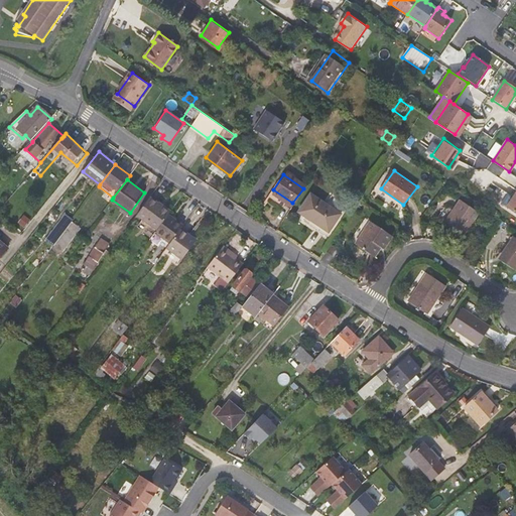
[(48,180),(42,187),(51,195),(56,186),(48,180)]
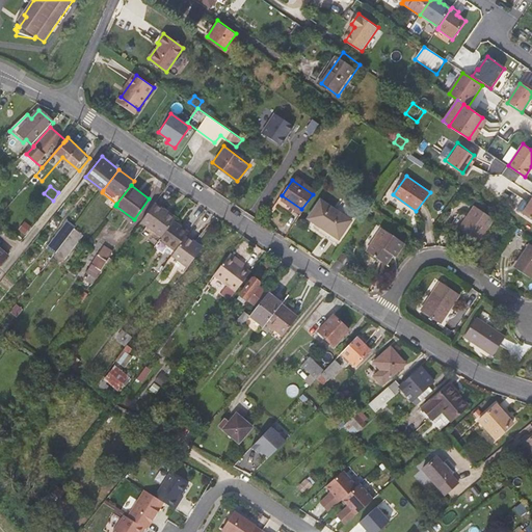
[(292,210),(298,214),(301,209),(282,195),(274,206),(288,215),(292,210)]
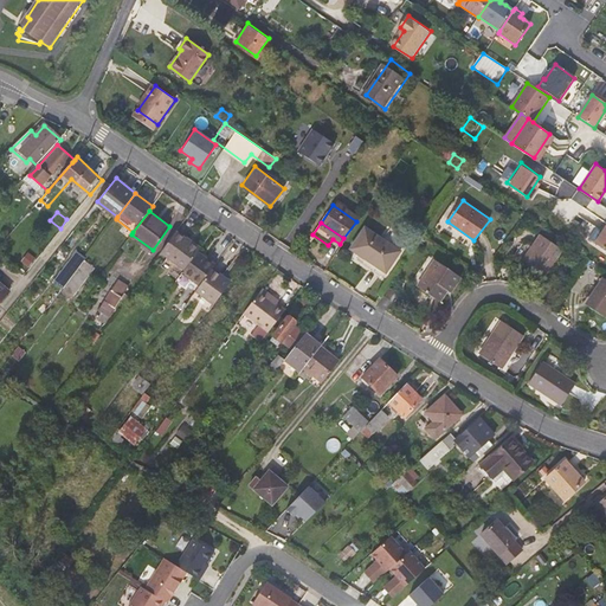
[(605,232),(600,229),(592,240),(601,246),(605,250),(605,232)]
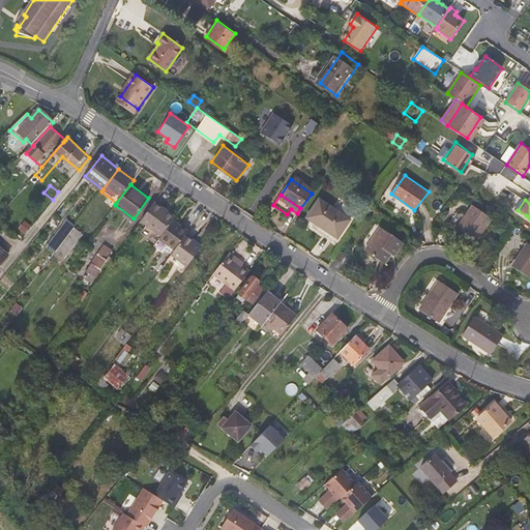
[(347,222),(318,201),(304,217),(334,239),(347,222)]
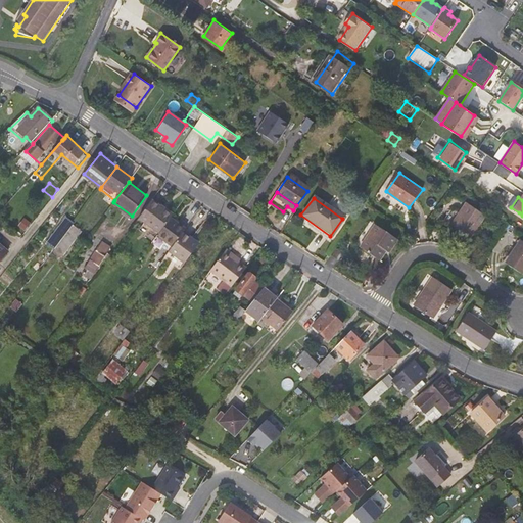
[(173,215),(153,200),(140,218),(159,232),(172,216),(173,215)]
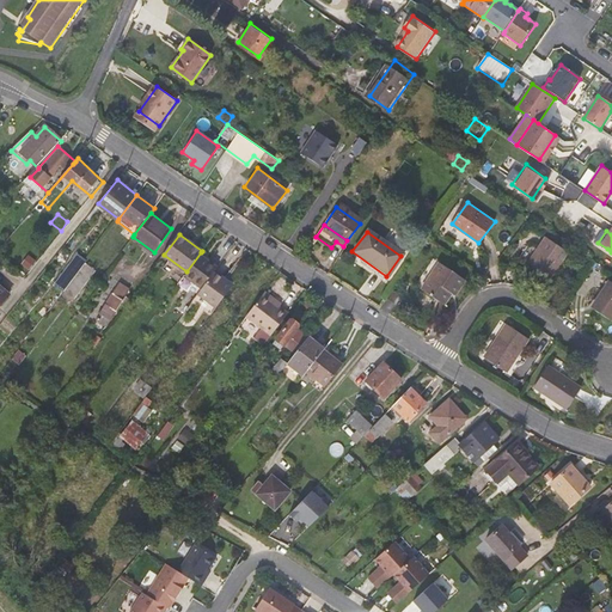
[(115,245),(104,237),(97,246),(83,265),(93,274),(115,245)]
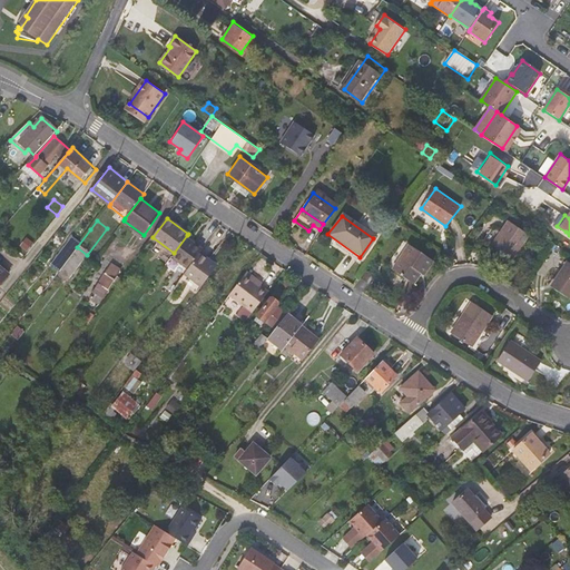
[(509,223),(491,248),(510,262),(529,236),(509,223)]
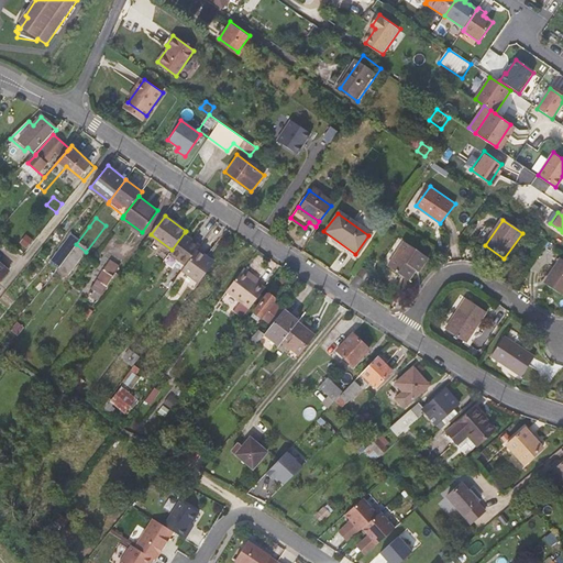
[(70,240),(76,244),(89,227),(84,223),(70,240)]
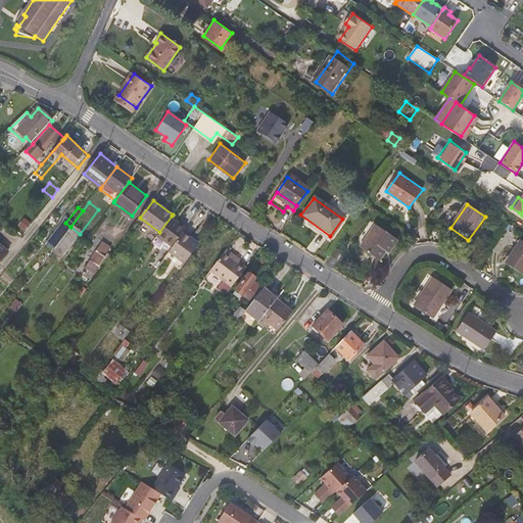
[(158,234),(174,245),(185,230),(186,228),(172,216),(159,232),(158,234)]
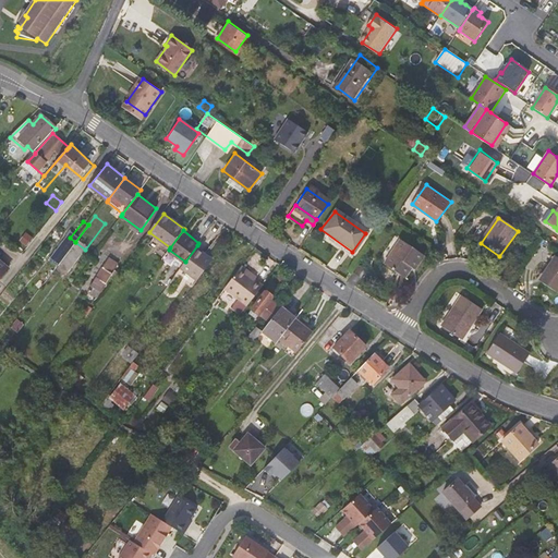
[(422,255),(399,240),(381,263),(402,277),(409,268),(411,269),(422,255)]
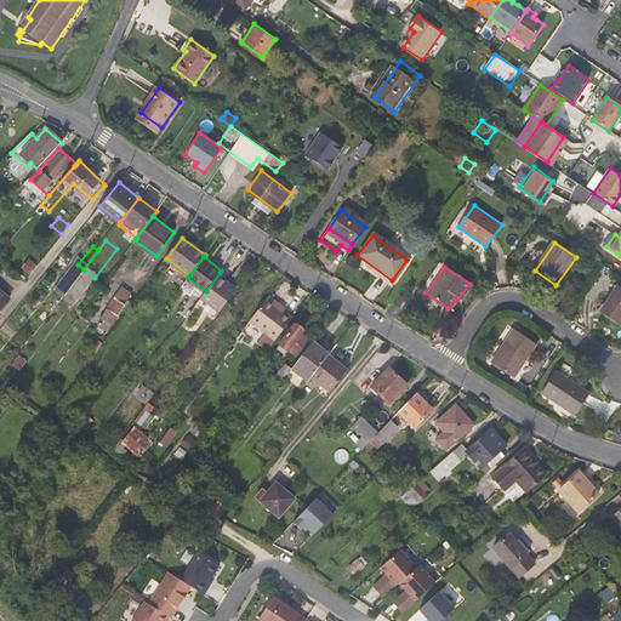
[(203,295),(222,309),(239,288),(220,273),(206,291),(203,295)]
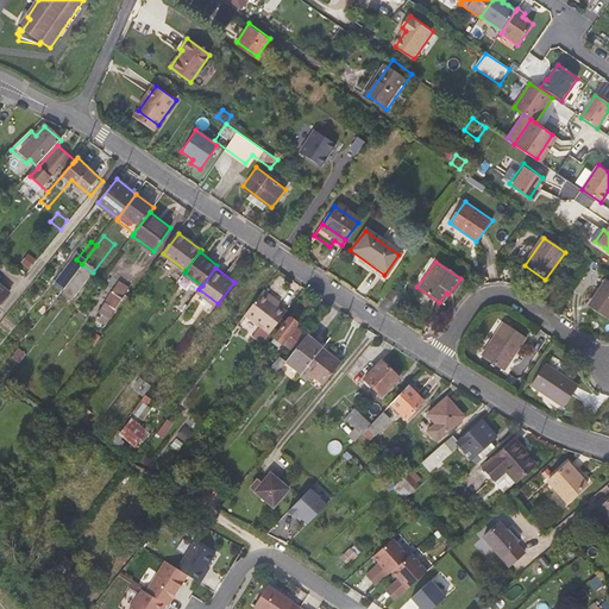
[(115,280),(95,307),(110,318),(130,290),(115,280)]
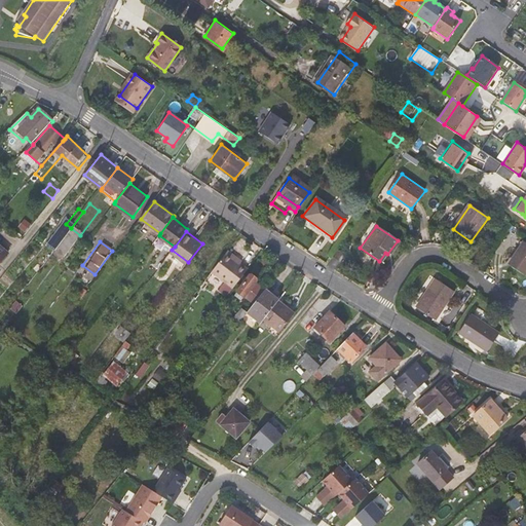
[(525,242),(525,241),(509,264),(523,274),(525,270),(525,242)]
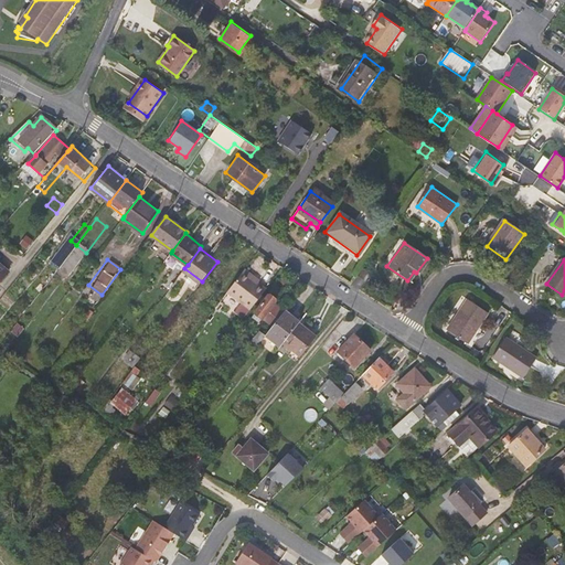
[(0,260),(0,280),(10,269),(0,260)]
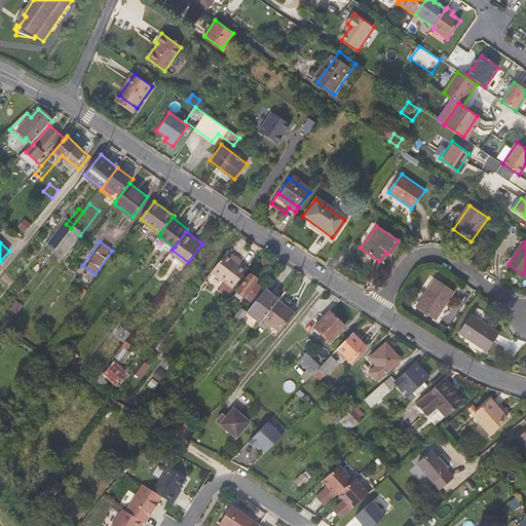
[(342,252),(335,247),(330,253),(337,259),(342,252)]
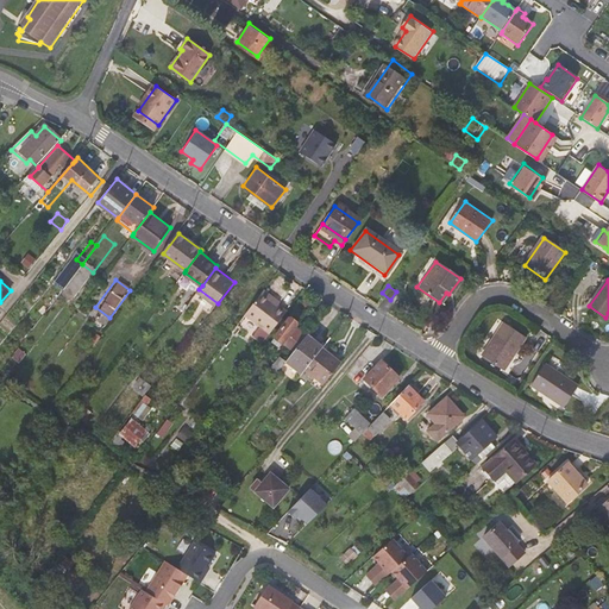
[(276,297),(265,289),(263,292),(275,300),(276,297)]
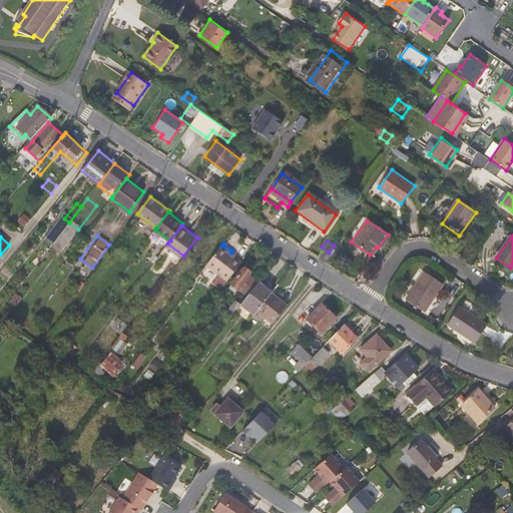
[(231,252),(221,245),(207,265),(228,281),(228,280),(240,264),(242,262),(231,252)]
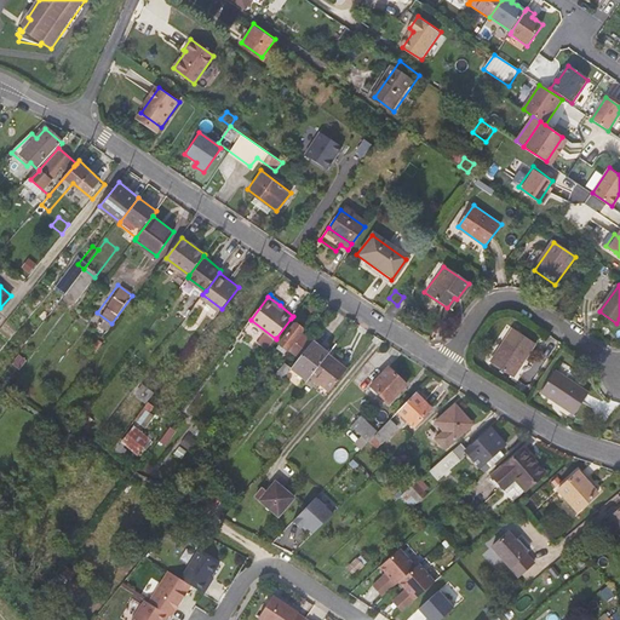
[(296,323),(291,319),(276,338),(300,356),(313,340),(303,333),(305,329),(304,327),(298,322),(296,323)]
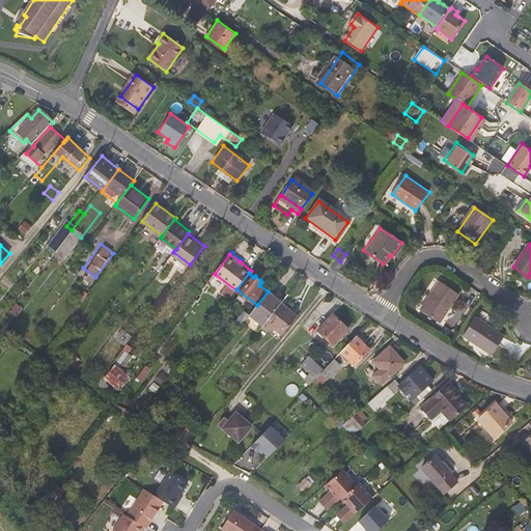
[(458,294),(441,280),(421,309),(439,322),(458,294)]
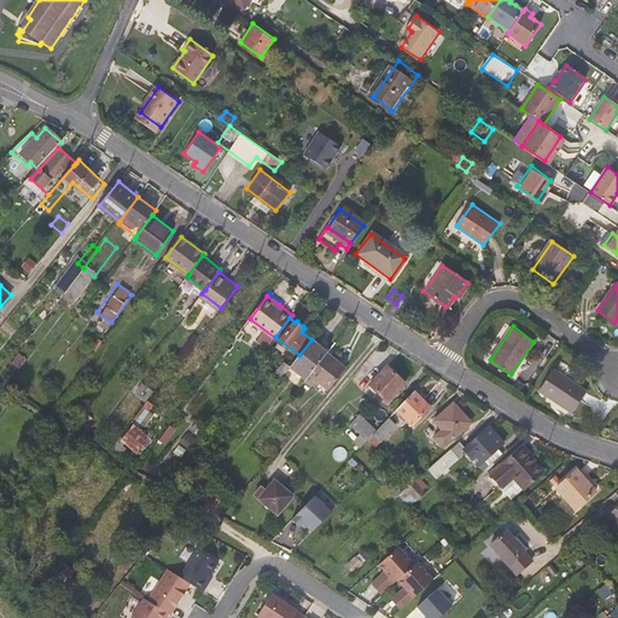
[(292,365),(308,378),(312,373),(328,353),(313,339),(312,339),(299,355),(292,365)]
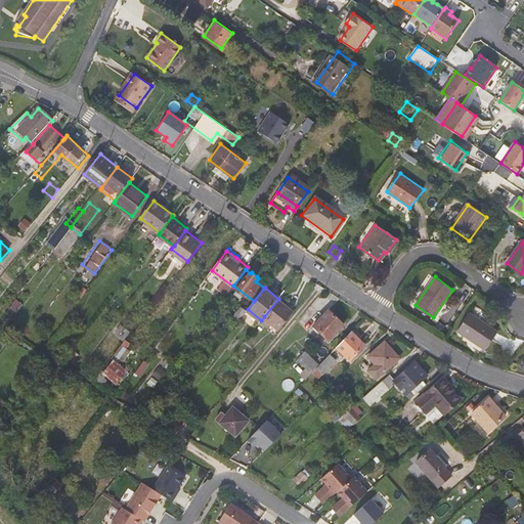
[(264,316),(279,330),(295,311),(278,299),(264,316)]
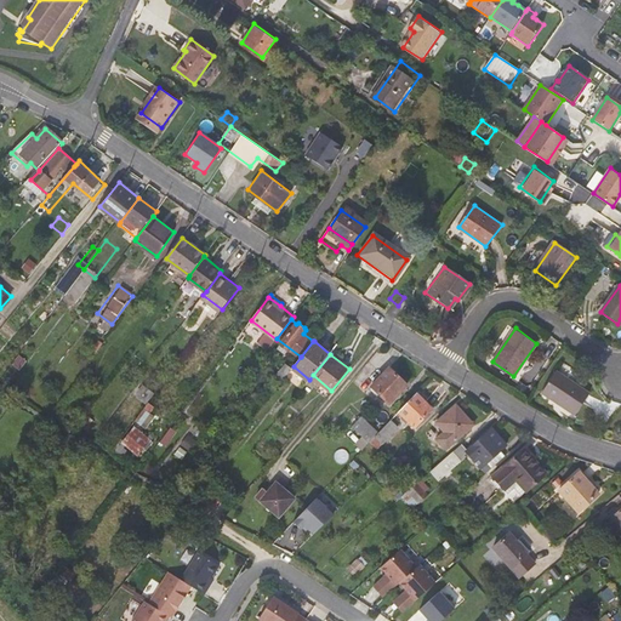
[(275,375),(283,380),(294,366),(286,362),(275,375)]
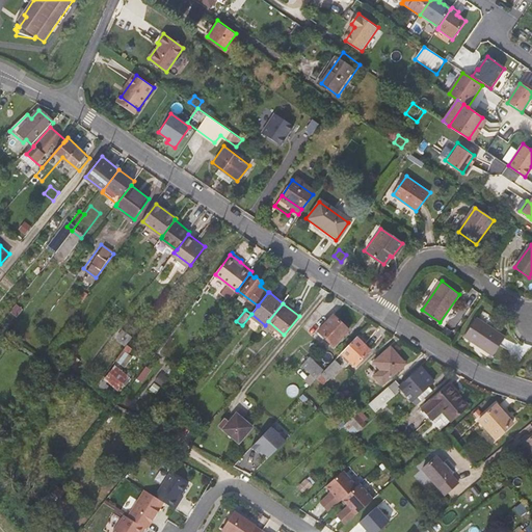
[(350,330),(336,316),(319,331),(335,346),(350,330)]
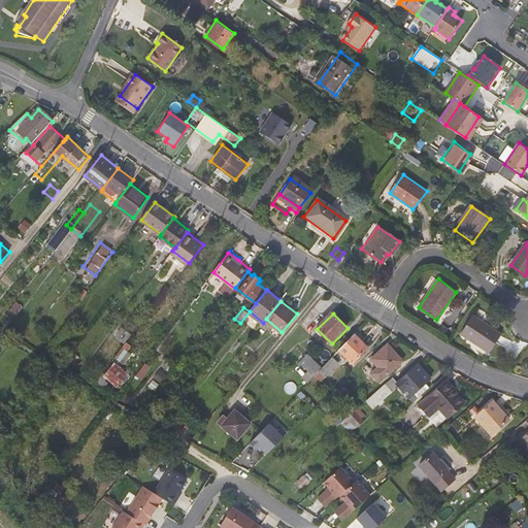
[(501,331),(474,315),(462,333),(490,351),(501,331)]
